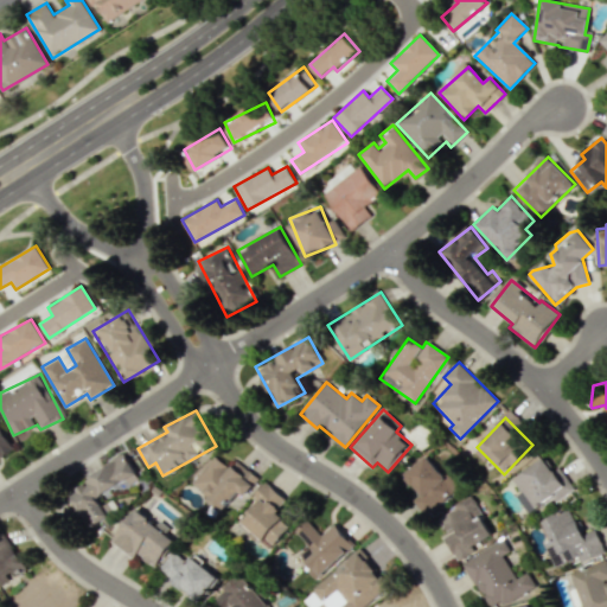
[(0,457),(14,448),(0,426),(0,457)]
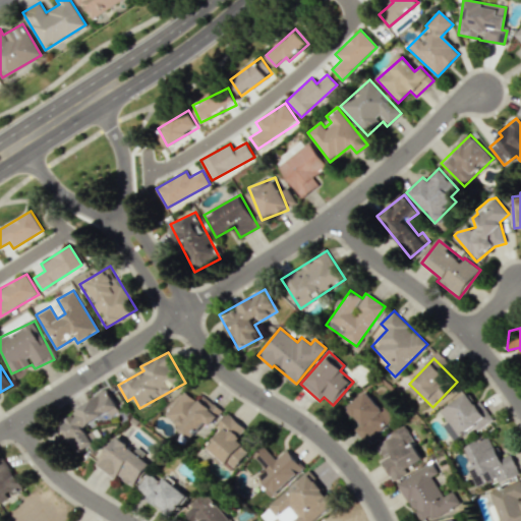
[(191,438),(206,421),(210,425),(222,411),(204,395),(197,402),(185,391),(165,414),(191,438)]
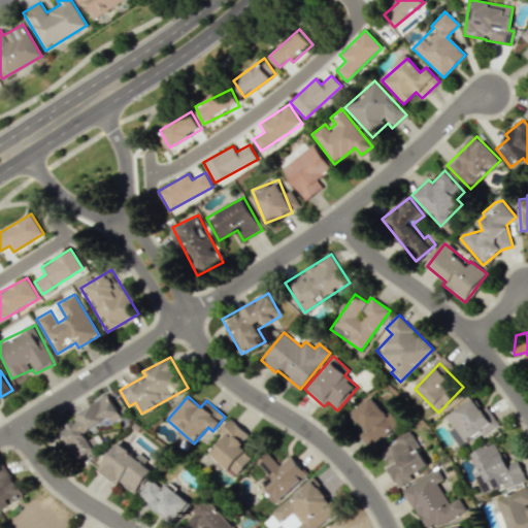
[(359,435),(370,448),(396,425),(371,396),(351,414),(365,430),(359,435)]
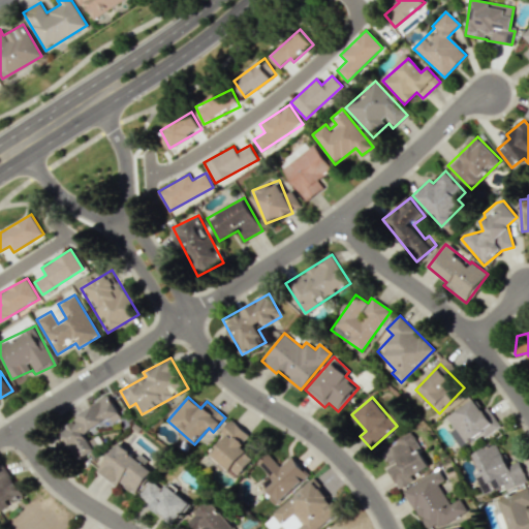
[(85,434),(120,416),(112,399),(59,425),(76,461),(94,452),(85,434)]
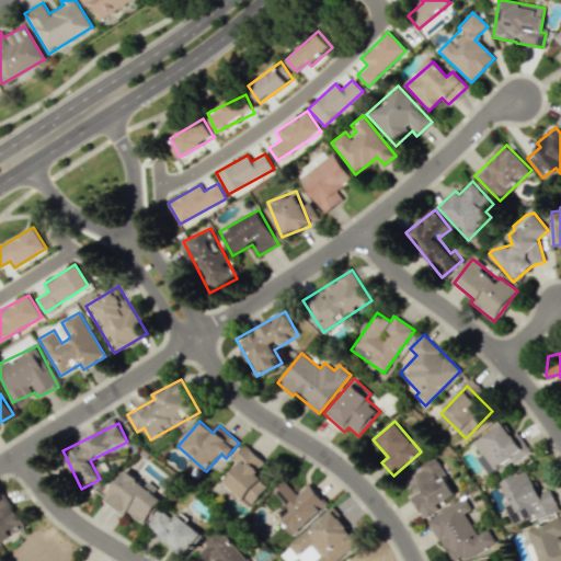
[(472,442),(481,455),(476,457),(488,476),(529,451),(516,431),(511,434),(504,423),(472,442)]
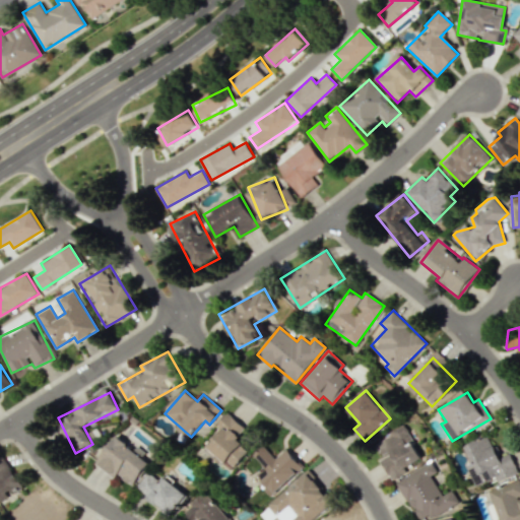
[(248,451),(235,440),(245,429),(228,412),(215,426),(220,431),(205,447),(230,470),(248,451)]
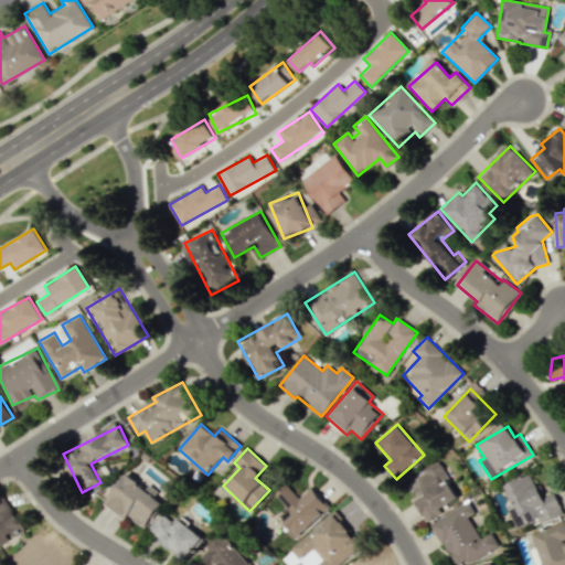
[(425,522),(441,512),(440,509),(459,498),(438,462),(413,477),(423,493),(413,500),(425,522)]
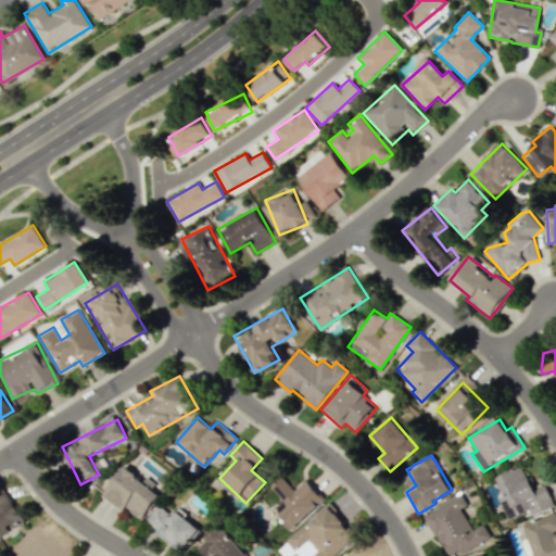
[(507,520),(529,512),(530,516),(554,506),(545,484),(532,489),(522,465),(496,477),(504,495),(497,497),(507,520)]
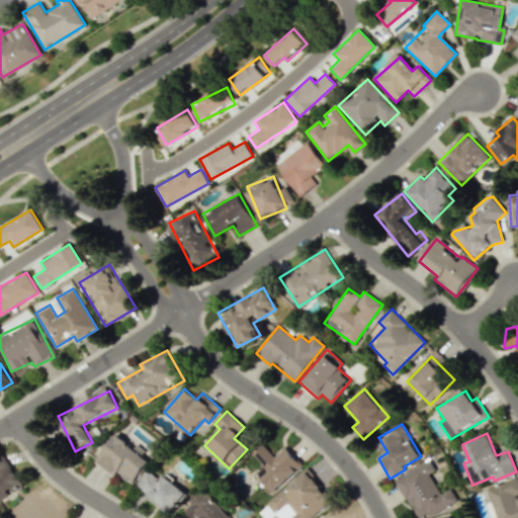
[(113,477),(116,471),(132,484),(150,460),(116,434),(94,461),(113,477)]
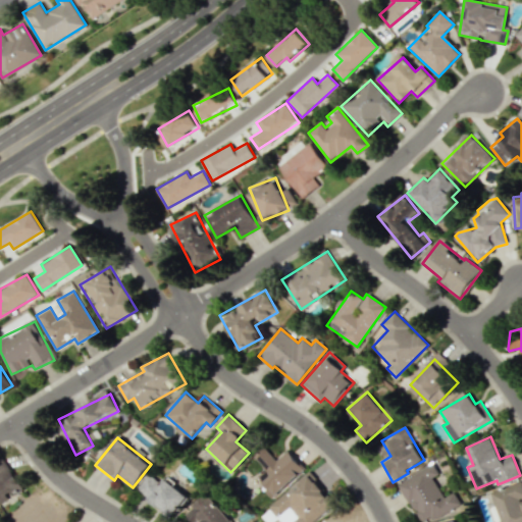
[(274,496),(304,468),(288,450),(276,460),(264,447),(253,457),(264,469),(257,476),(274,496)]
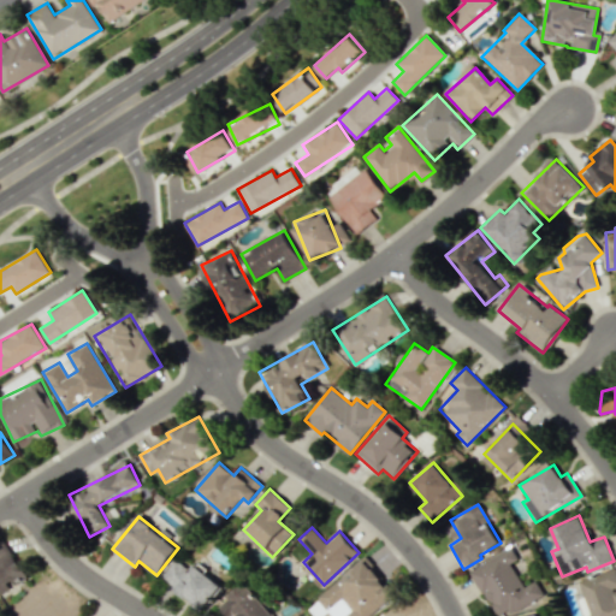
[(0,593),(10,587),(10,586),(25,575),(4,543),(0,545),(0,593)]
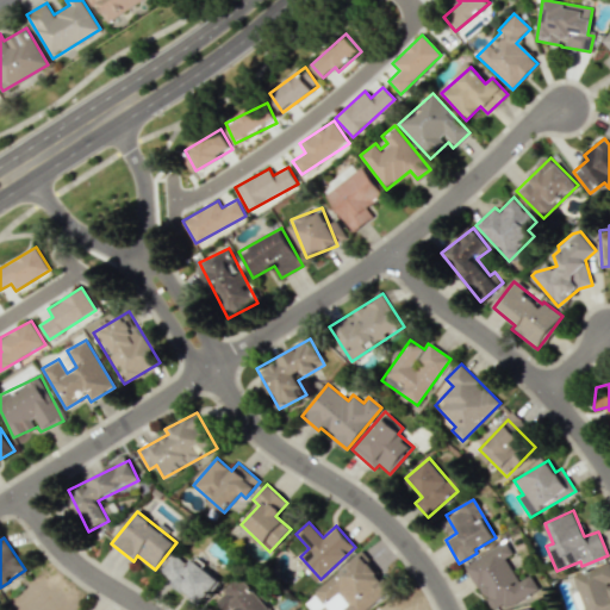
[(466,564),(489,609),(498,609),(539,591),(530,574),(517,582),(506,558),(512,554),(506,543),(466,564)]
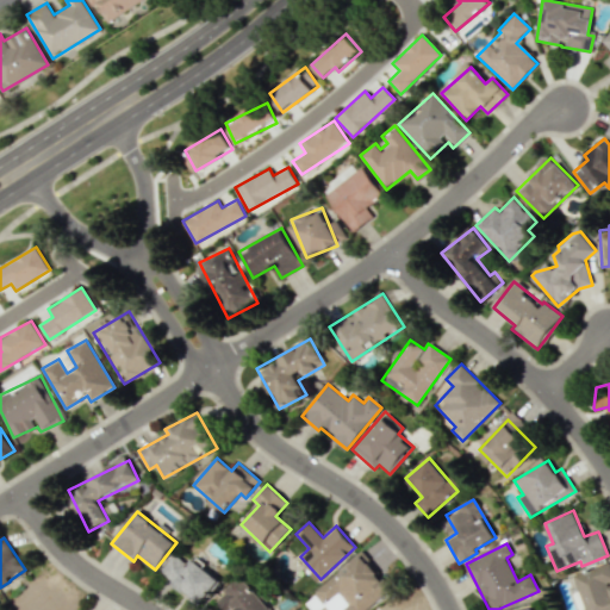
[(313,591),(329,609),(363,609),(390,589),(359,553),(313,591)]
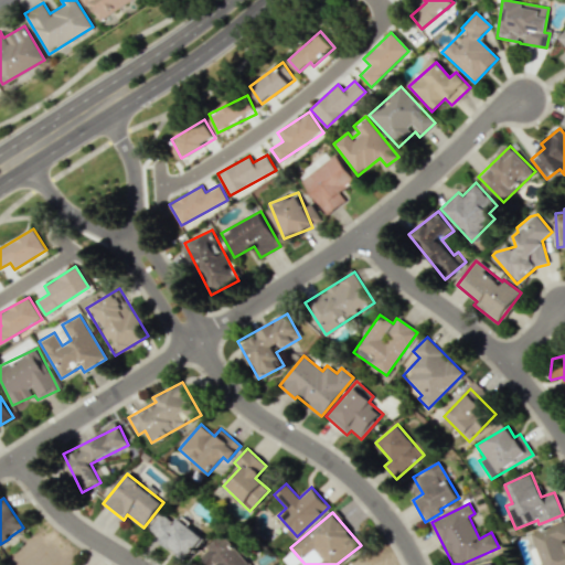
[(173,523),(162,513),(149,528),(184,561),(203,540),(179,516),(173,523)]
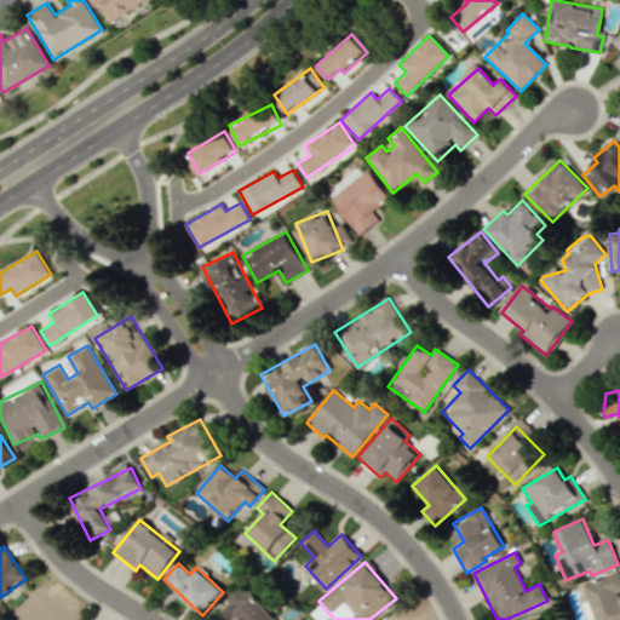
[(619,619),(619,572),(581,584),(586,597),(580,598),(586,619),(619,619)]
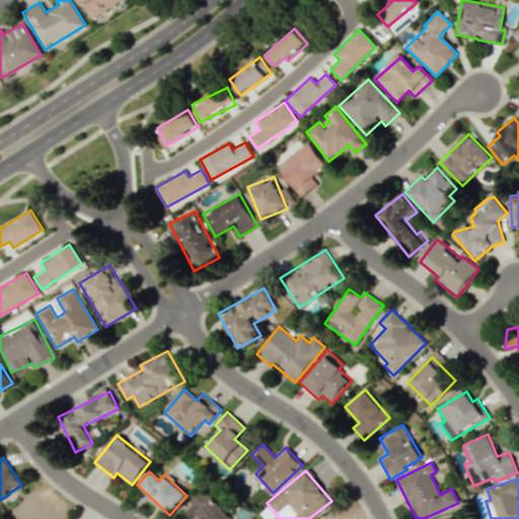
[(227,518),(229,518),(204,491),(181,511),(189,518),(227,518)]
